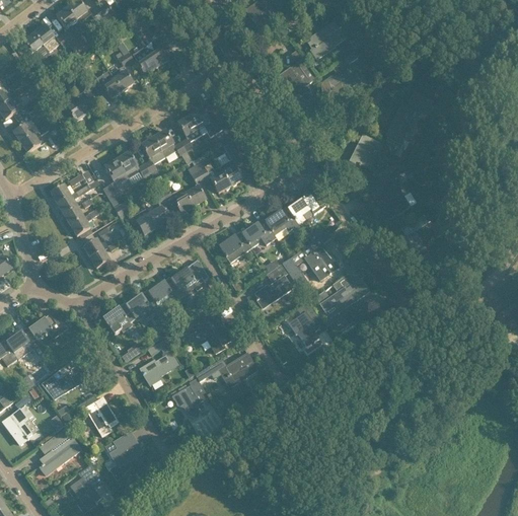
[(76,0),(67,7),(72,13),(76,18),(78,22),(79,21),(84,17),(81,14),(86,10),(83,7),(78,0),(76,0)]
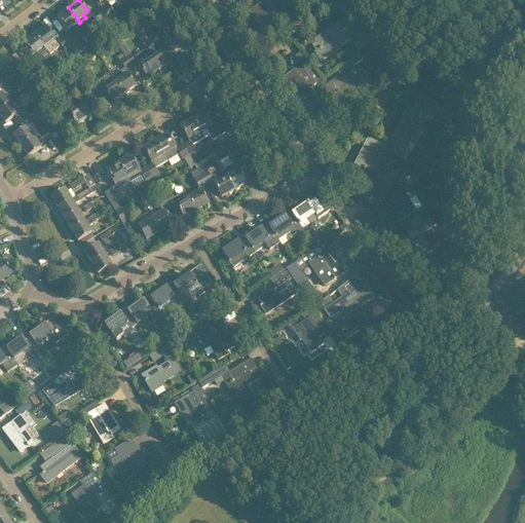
[(97,0),(99,2),(98,3),(100,5),(96,9),(103,19),(109,12),(107,10),(111,7),(110,4),(107,0),(97,0)]
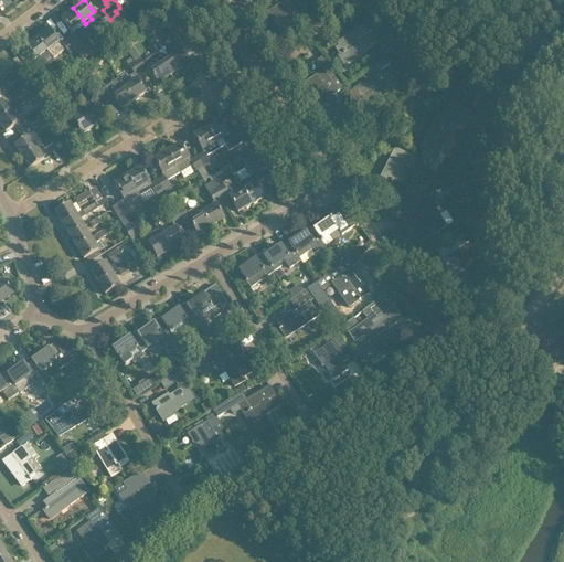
[(302,10),(308,6),(304,0),(295,0),(302,10)]
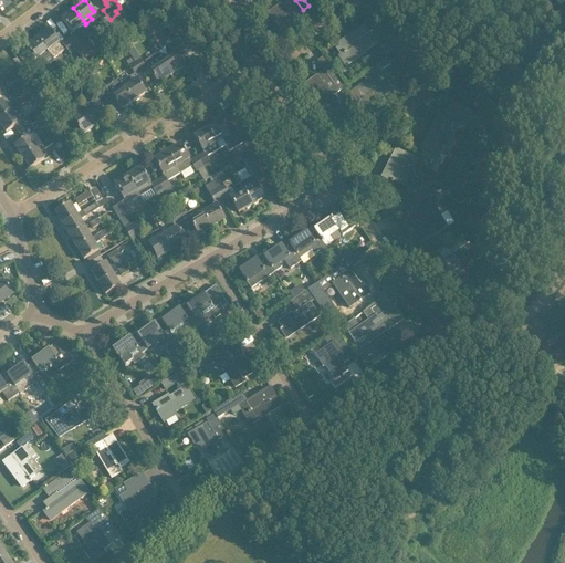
[(288,12),(280,1),(268,11),(275,22),(278,21),(286,35),(294,30),(295,32),(297,30),(302,27),(290,11),(288,12)]
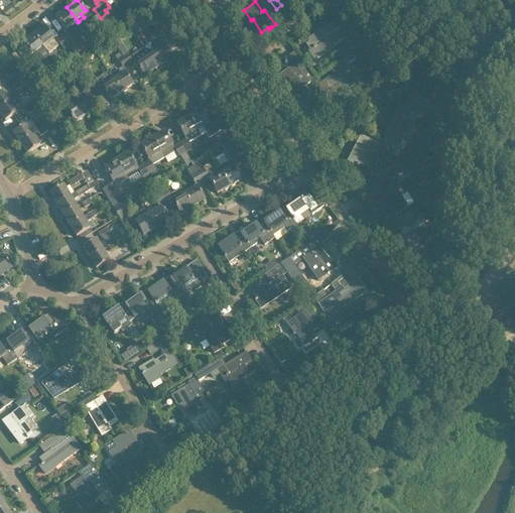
[(60,11),(55,15),(63,26),(62,27),(65,30),(66,30),(68,34),(69,34),(81,24),(79,21),(78,22),(76,18),(72,13),(67,7),(66,7),(63,7),(60,9),(60,11)]
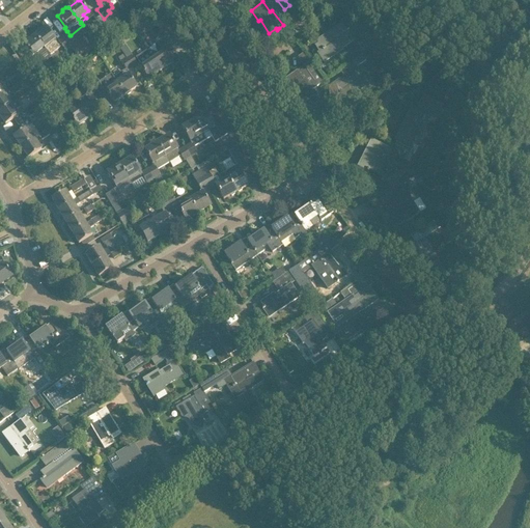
[(138,7),(131,12),(135,19),(142,14),(138,7)]
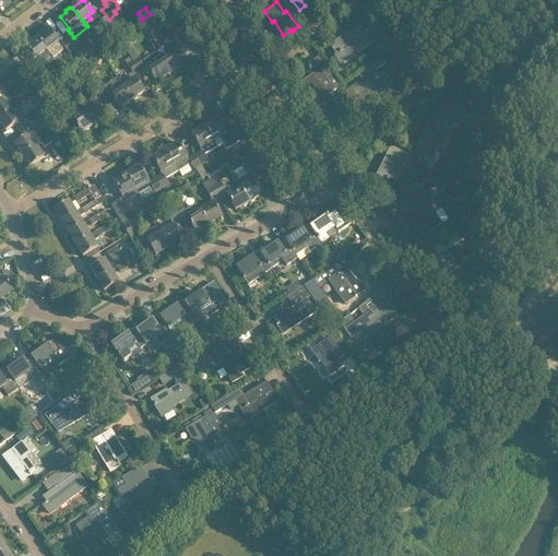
[(96,13),(97,14),(104,23),(109,20),(102,10),(96,13)]
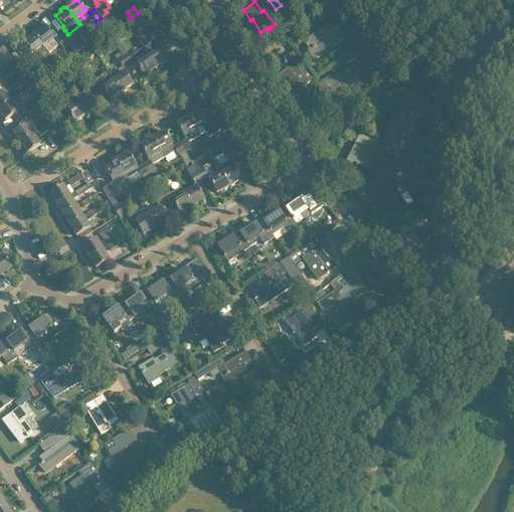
[(309,40),(306,42),(309,47),(307,48),(313,57),(327,48),(331,45),(333,43),(339,51),(337,52),(332,56),(335,61),(350,51),(351,51),(347,45),(347,46),(342,37),(336,29),(334,27),(337,25),(333,19),(331,21),(330,21),(320,28),(319,28),(320,30),(308,38),(309,40)]
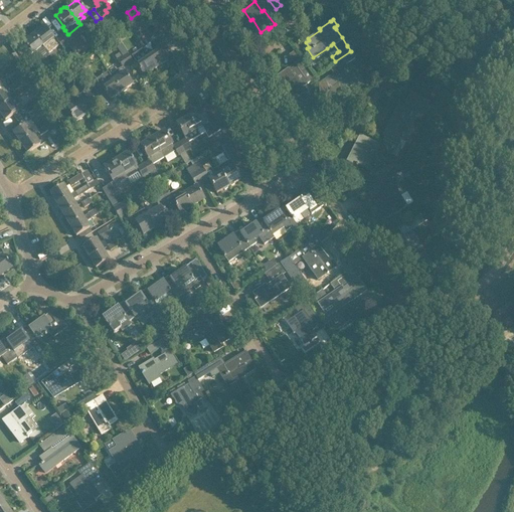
[(134,22),(129,25),(133,32),(138,28),(134,22)]
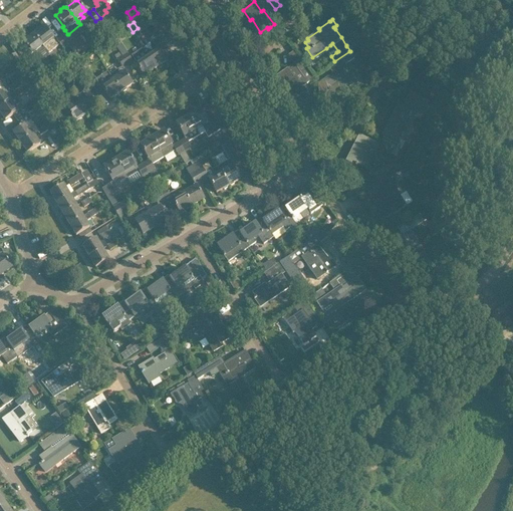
[(33,31),(33,32),(44,47),(47,51),(47,50),(57,43),(52,36),(52,35),(50,32),(44,24),(38,28),(37,27),(33,30),(33,31)]
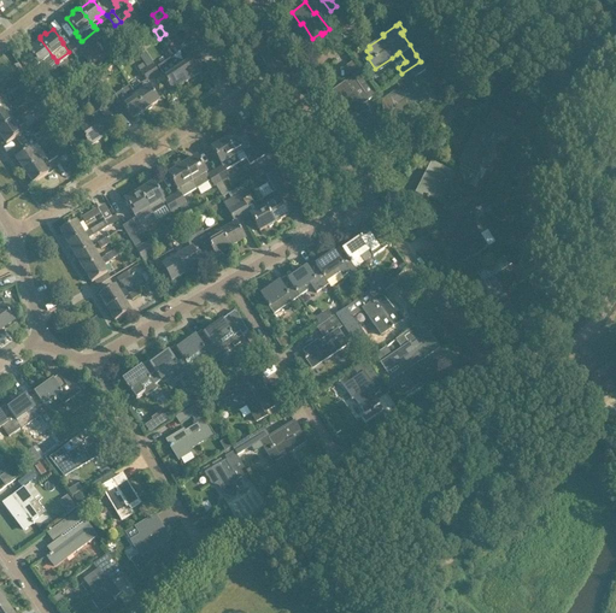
[(180,63),(176,65),(186,80),(199,71),(194,64),(193,62),(201,57),(197,49),(203,46),(193,31),(187,35),(182,39),(182,41),(185,43),(182,45),(181,46),(188,57),(180,63)]
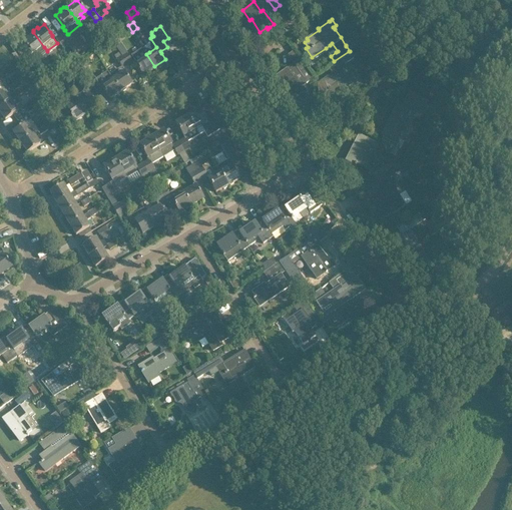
[(64,30),(60,34),(67,42),(71,49),(76,45),(71,38),(68,35),(67,34),(65,30),(64,30)]
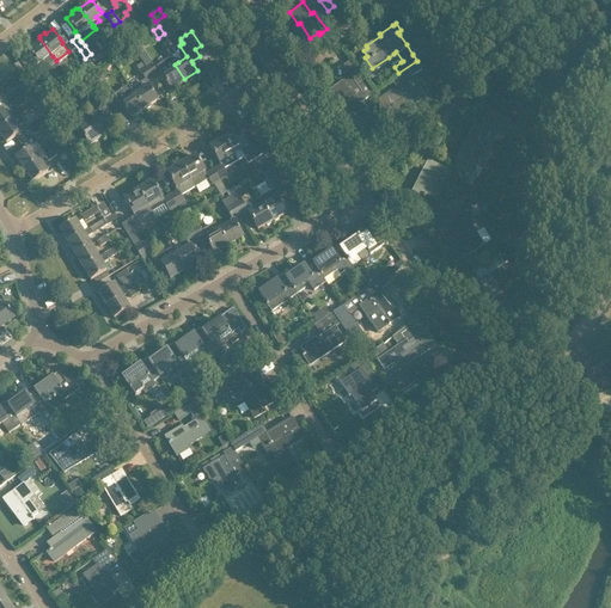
[(32,43),(26,48),(34,57),(36,62),(38,66),(40,67),(53,56),(40,38),(38,38),(37,38),(32,42),(32,43)]
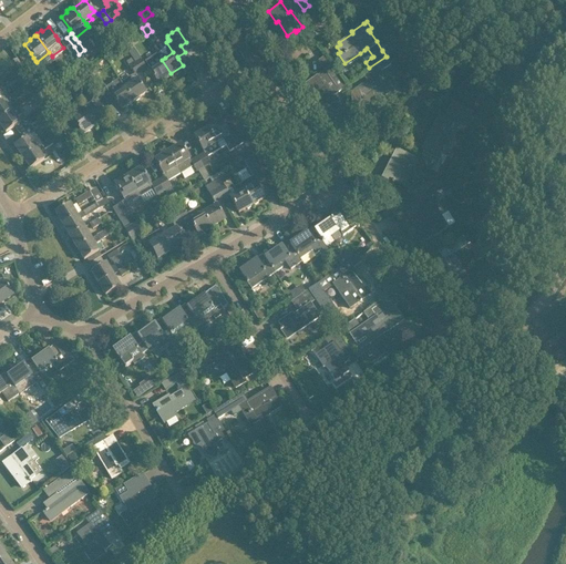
[(62,41),(61,41),(69,51),(74,47),(67,38),(62,41)]
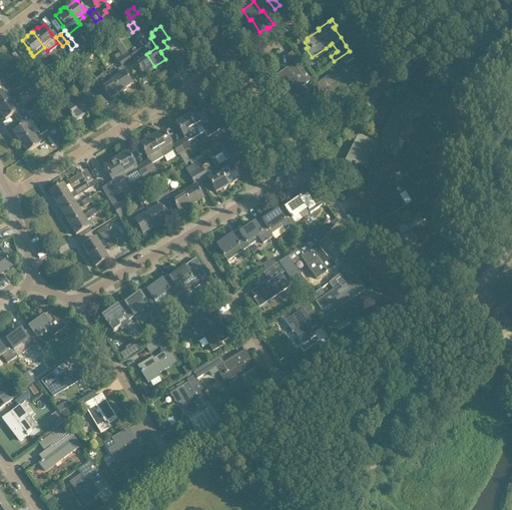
[(119,41),(114,44),(118,50),(120,53),(127,63),(131,59),(125,50),(119,41)]
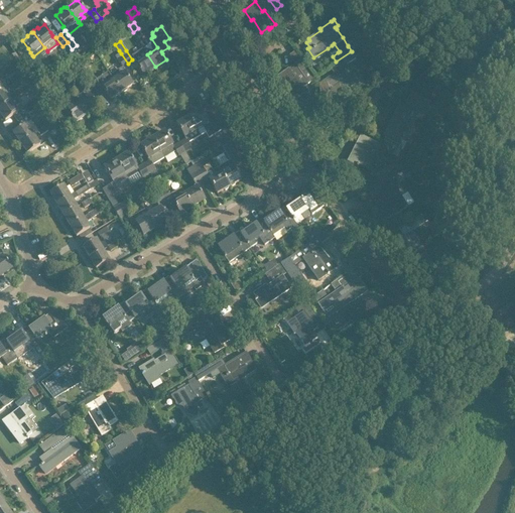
[(143,48),(132,55),(136,61),(136,62),(138,66),(144,75),(155,67),(147,54),(143,48)]
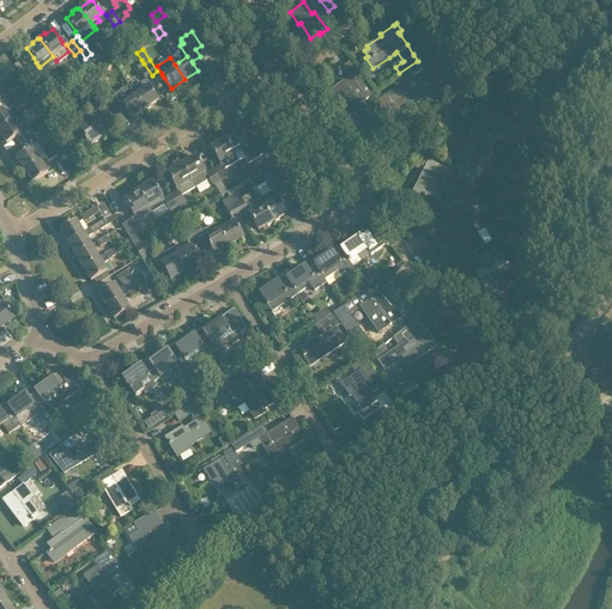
[(17,78),(25,72),(17,60),(8,66),(17,78)]
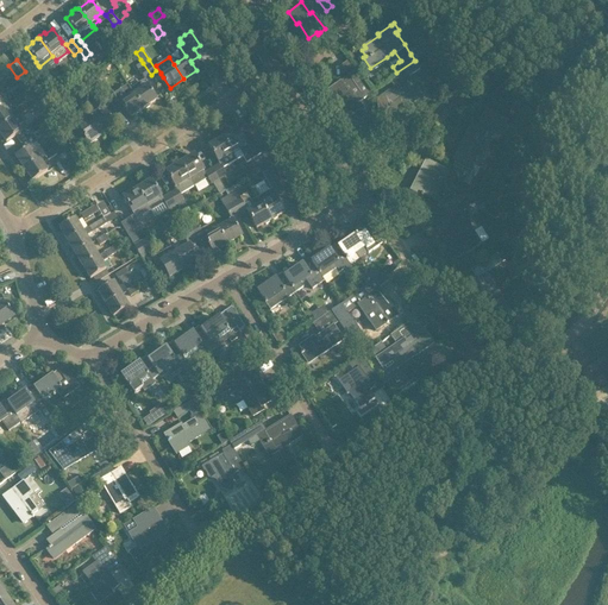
[(85,60),(79,64),(86,74),(92,69),(85,60)]
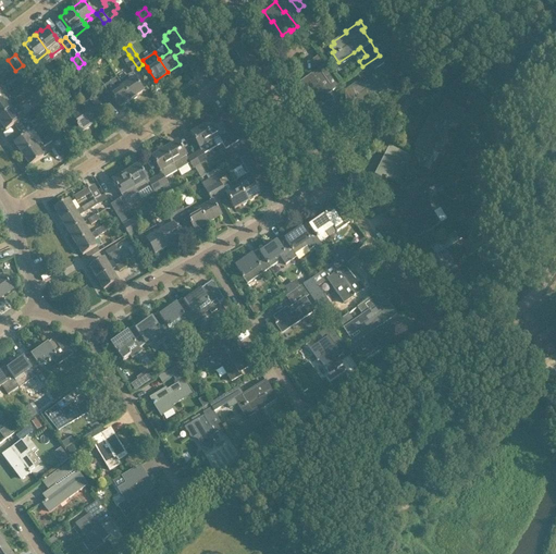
[(128,54),(124,58),(133,72),(138,69),(131,58),(128,54)]
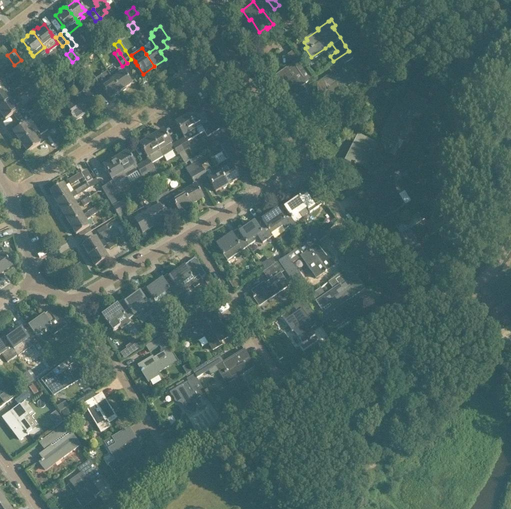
[(330,71),(315,81),(317,95),(326,89),(327,89),(330,94),(331,93),(342,85),(343,86),(344,86),(350,81),(350,82),(351,83),(357,78),(352,70),(351,68),(348,70),(343,62),(351,56),(352,56),(348,51),(333,61),(327,66),(330,71)]
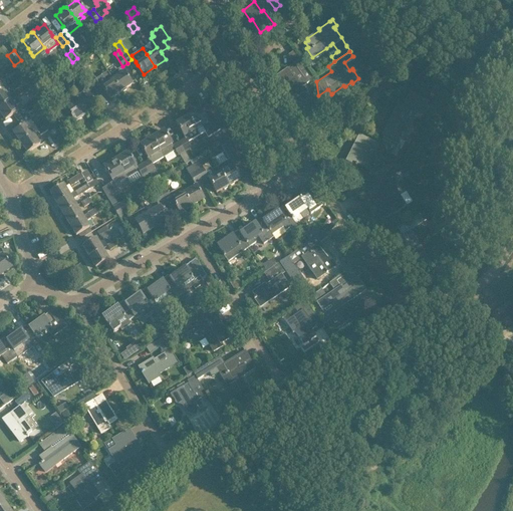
[(32,55),(27,59),(34,68),(39,64),(33,56),(32,55)]
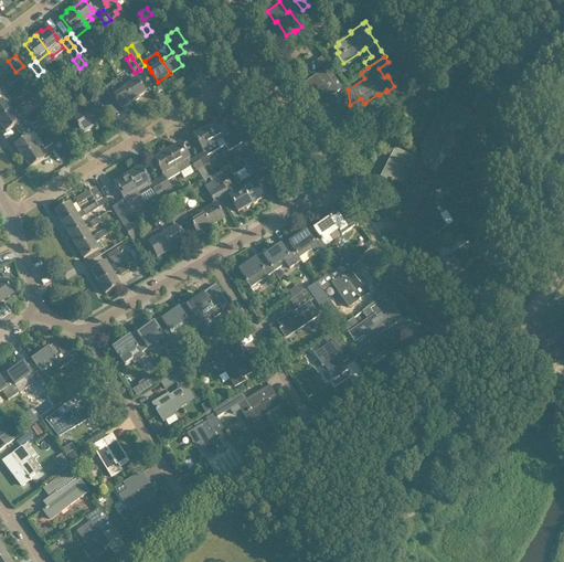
[(316,73),(301,83),(310,94),(311,93),(321,107),(322,107),(323,109),(328,110),(331,110),(336,107),(337,104),(337,99),(336,97),(333,95),(332,93),(337,89),(343,84),(329,63),(321,69),(317,72),(316,73)]
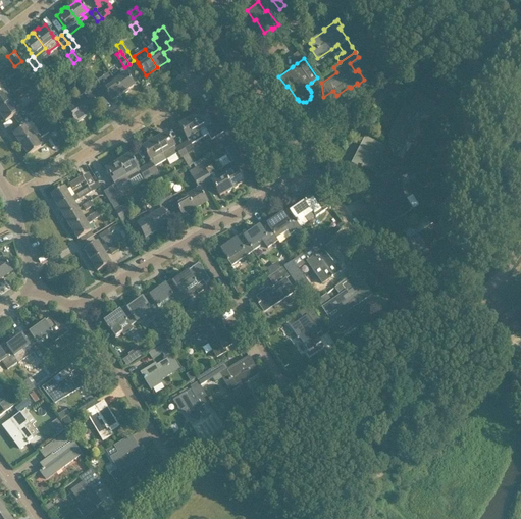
[(21,61),(14,66),(14,67),(21,78),(29,72),(21,61)]
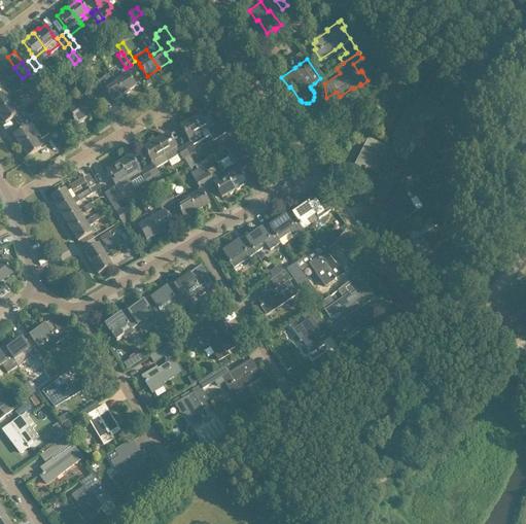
[(124,67),(112,74),(124,92),(126,92),(129,90),(129,88),(135,83),(127,71),(124,67)]
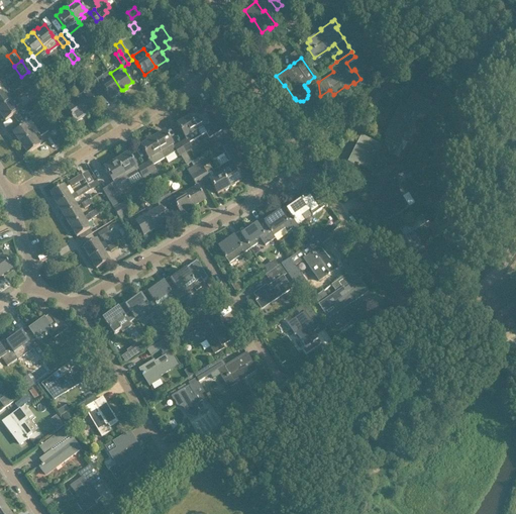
[(91,73),(86,76),(94,86),(98,83),(101,87),(102,86),(104,89),(109,98),(121,90),(110,73),(108,70),(95,79),(91,73)]
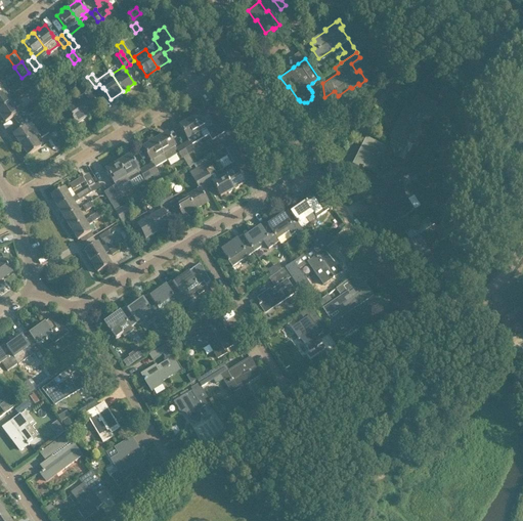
[(87,77),(83,80),(90,91),(95,87),(87,77)]
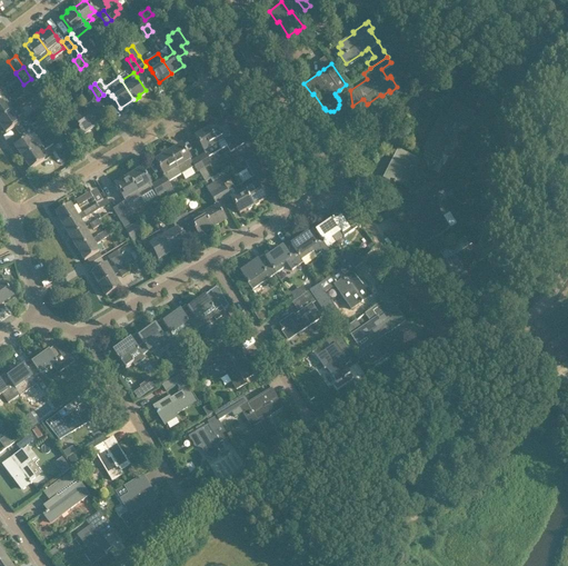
[(3,98),(0,100),(0,116),(11,109),(18,106),(13,99),(26,91),(22,86),(3,98)]
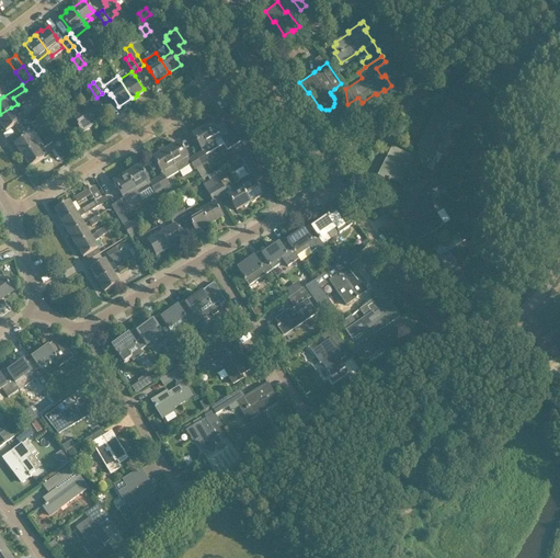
[(42,113),(49,109),(46,103),(49,102),(40,88),(32,93),(40,104),(25,114),(30,121),(42,113)]
